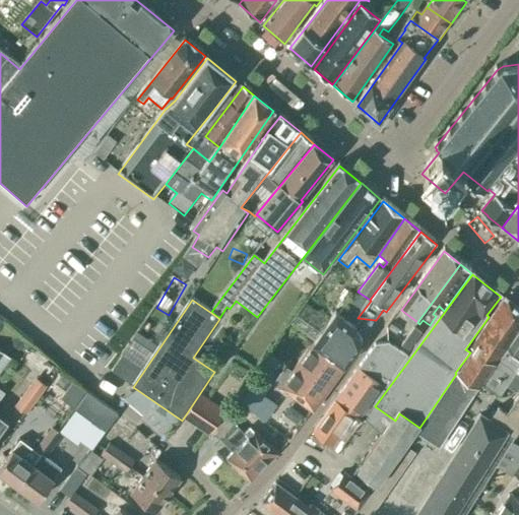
[(419,428),(414,434),(439,450),(478,391),(479,391),(496,367),(518,331),(518,310),(505,300),(471,349),(472,350),(457,374),(456,374),(419,428)]
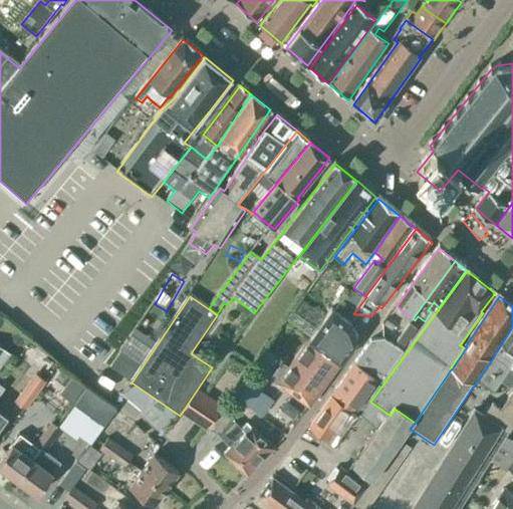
[(309,343),(340,365),(357,342),(351,326),(332,312),(309,343)]
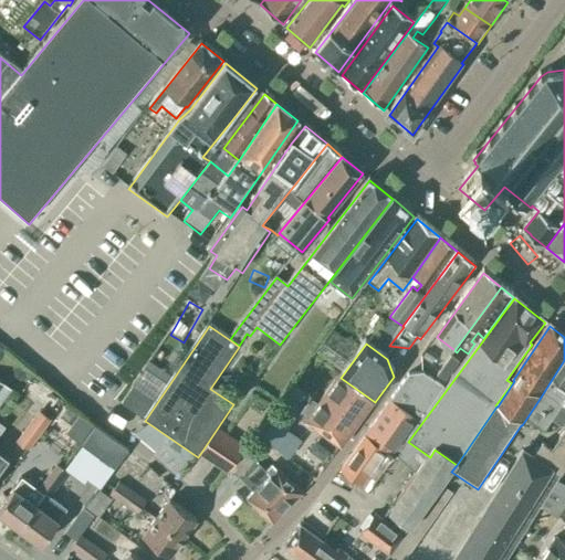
[(451,358),(437,378),(446,384),(460,365),(451,358)]
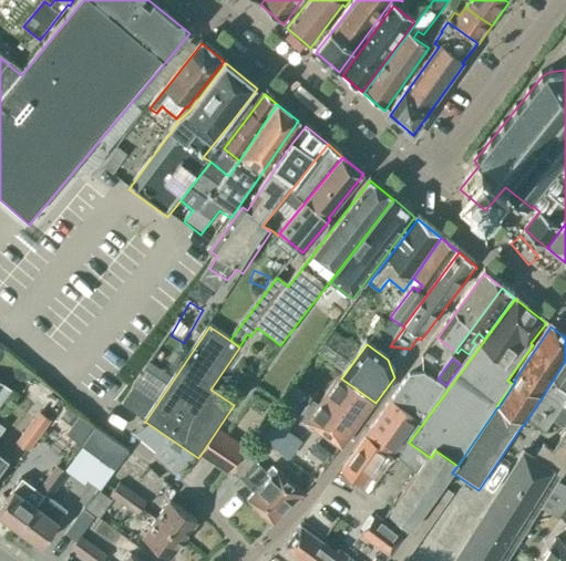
[(563,429),(565,424),(565,364),(524,425),(543,437),(553,423),(563,429)]
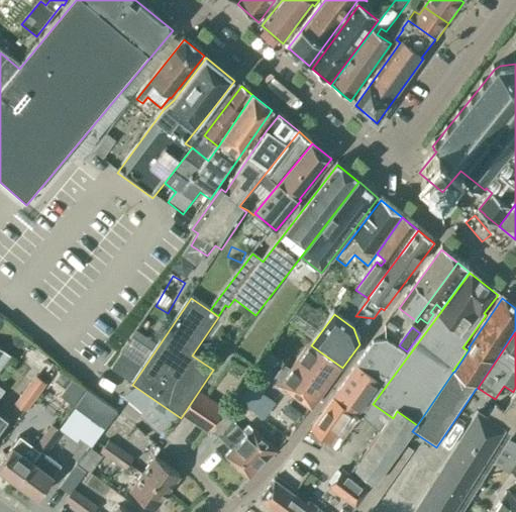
[(405,356),(386,343),(374,345),(357,368),(384,387),(405,356)]
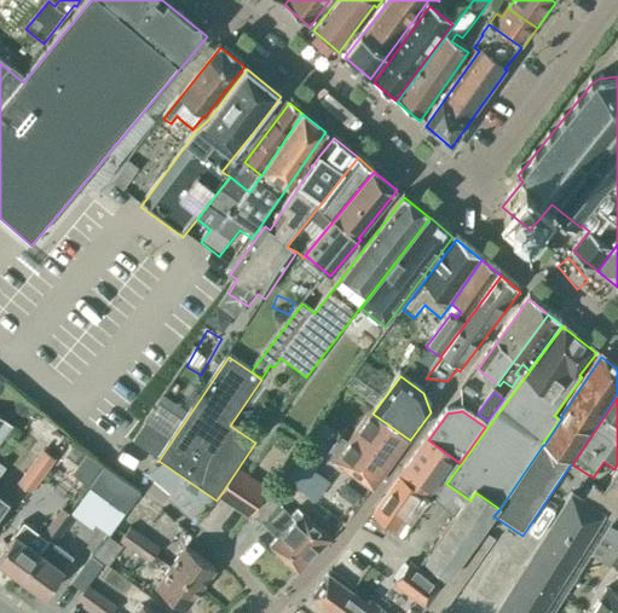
[(410,440),(373,414),(348,446),(341,440),(309,486),(317,492),(336,466),(373,492),(410,440)]
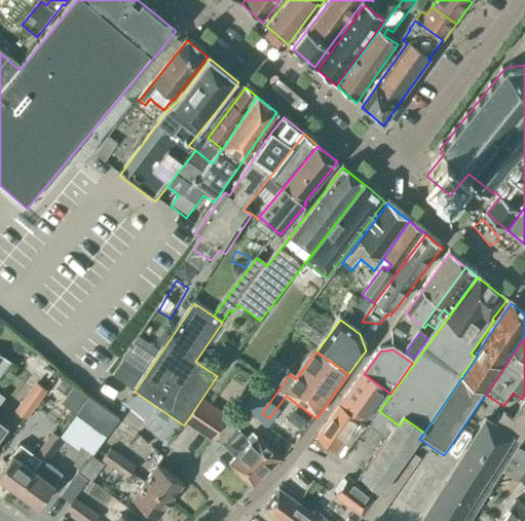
[(111,378),(112,378),(119,384),(120,382),(132,391),(148,367),(137,359),(132,366),(123,360),(111,378)]
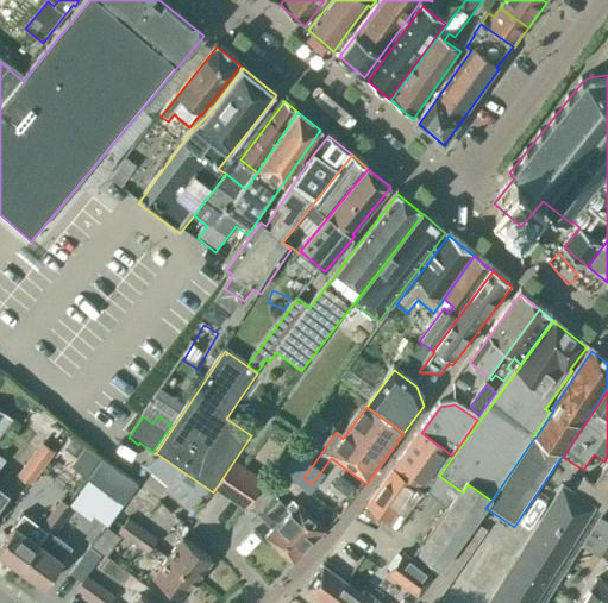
[(420,434),(407,452),(438,473),(451,456),(420,434)]
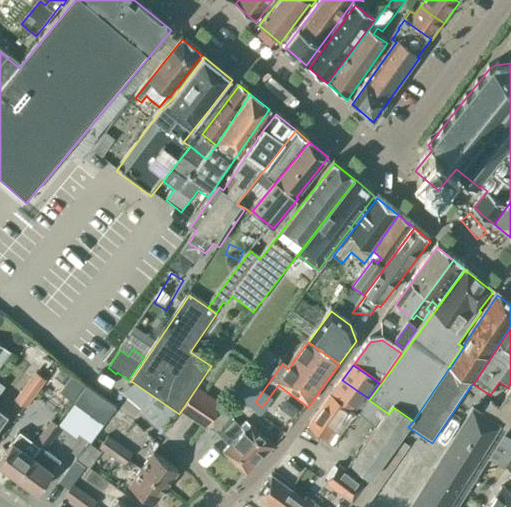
[(13,398),(24,406),(45,376),(34,368),(13,398)]
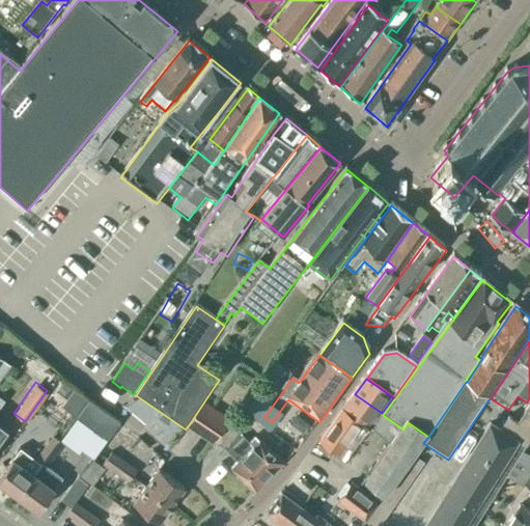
[(355,394),(343,411),(370,430),(382,413),(355,394)]
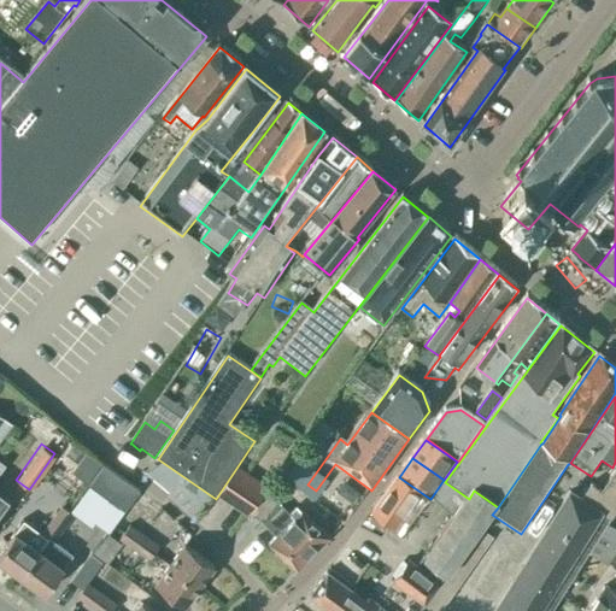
[(268,492),(236,471),(226,485),(217,498),(248,520),(268,492)]
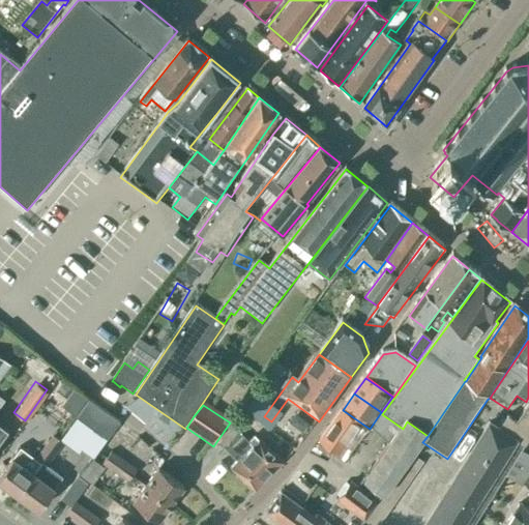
[(528,457),(523,454),(521,453),(524,448),(526,449),(528,444),(528,408),(518,425),(508,418),(500,430),(491,424),(427,524),(474,524),(505,477),(523,489),(528,479),(528,457)]
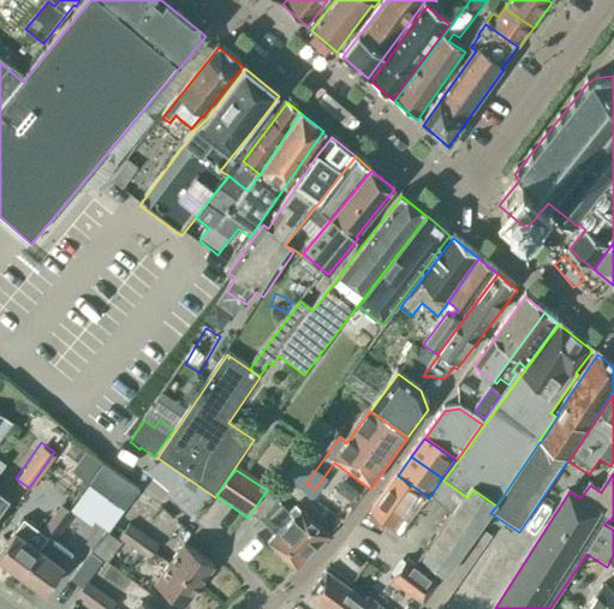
[(429,499),(417,490),(398,477),(370,514),(389,527),(383,536),(395,544),(429,499)]
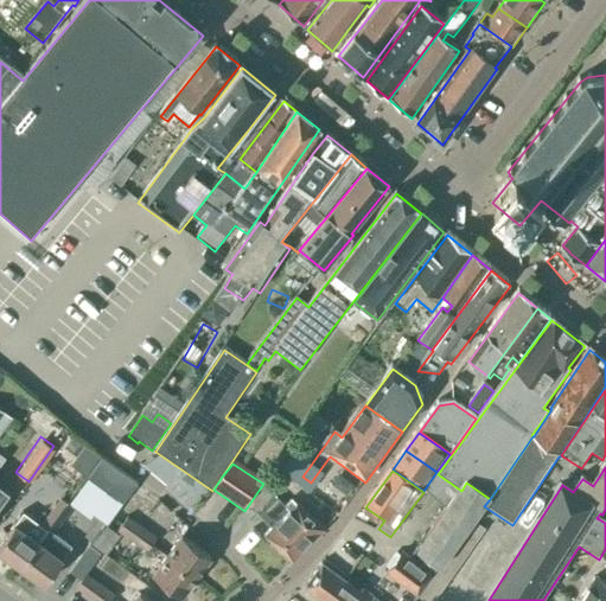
[(274,498),(284,485),(274,474),(248,510),(262,520),(273,531),(266,538),(293,564),(325,532),(292,503),(286,510),(274,498)]
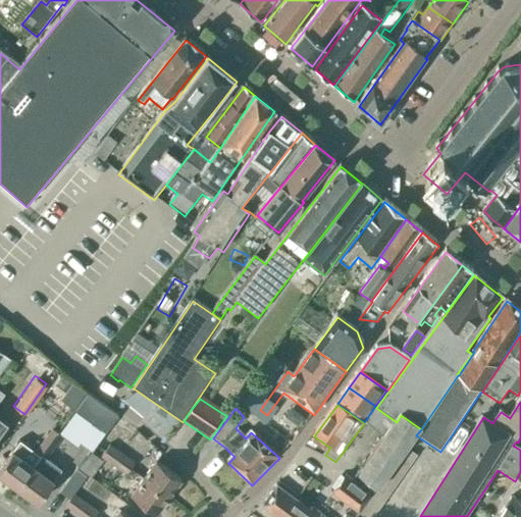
[(421,429),(401,415),(397,422),(359,474),(378,489),(416,435),(421,429)]
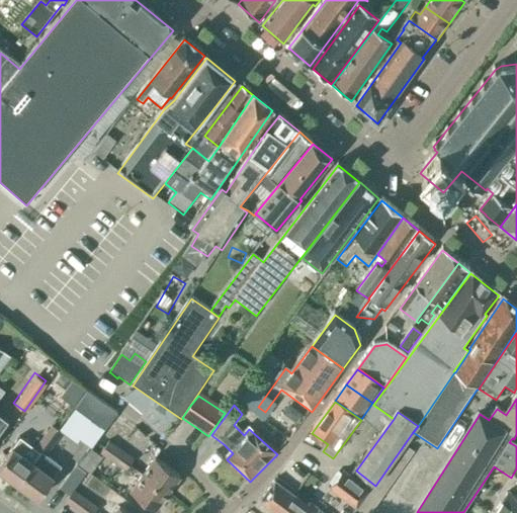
[(99,435),(88,427),(67,457),(78,465),(99,435)]
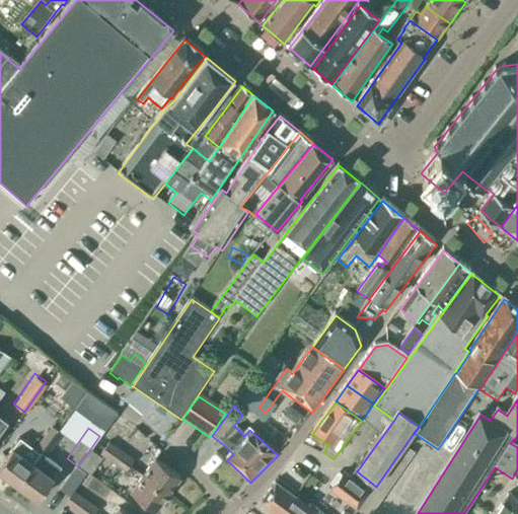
[(34,452),(41,456),(58,433),(52,429),(34,452)]
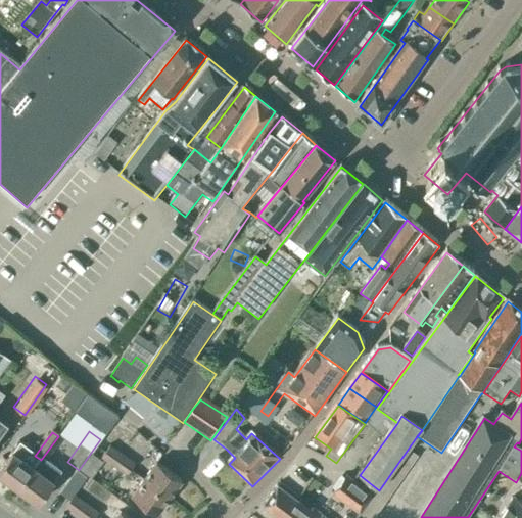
[(64,440),(58,436),(41,460),(47,465),(64,440)]
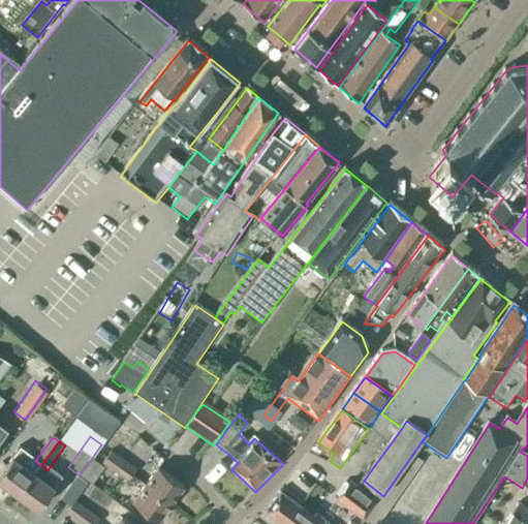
[(137,472),(112,455),(107,460),(132,479),(137,472)]
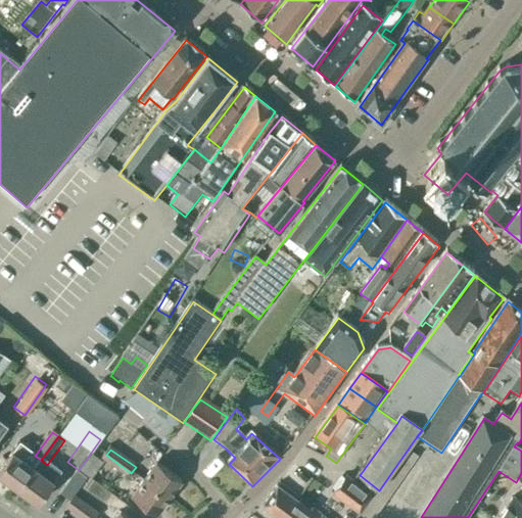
[(0,478),(18,491),(34,470),(13,455),(0,472),(0,478)]
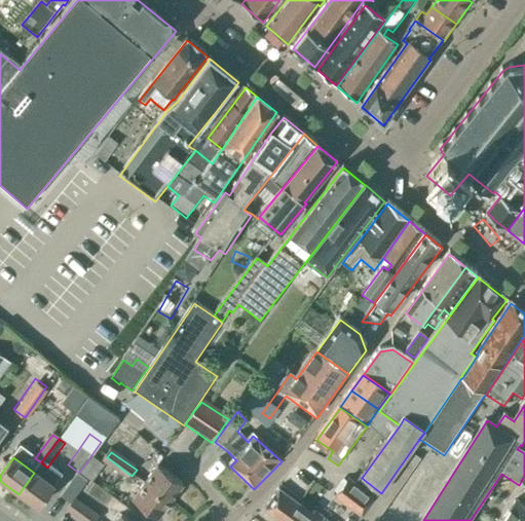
[(132,476),(107,457),(102,463),(127,482),(132,476)]
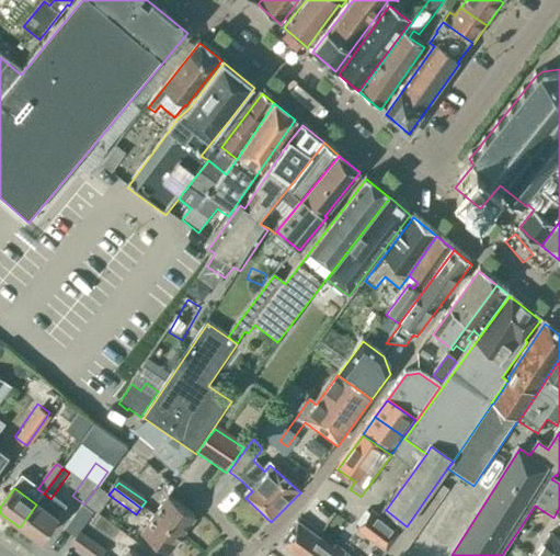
[(36,505),(20,528),(42,544),(58,521),(57,520),(68,505),(57,496),(45,511),(36,505)]
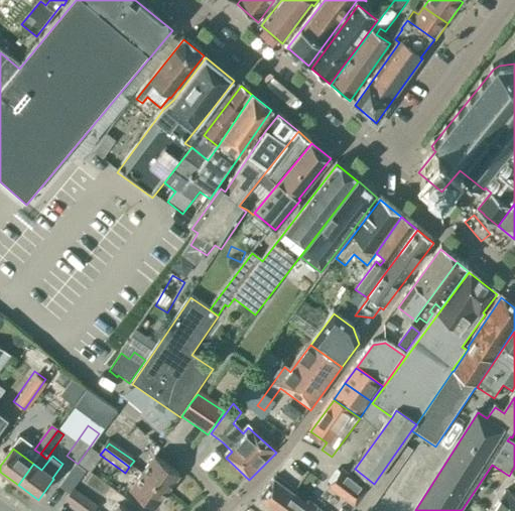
[(142,476),(167,494),(179,478),(154,460),(142,476)]
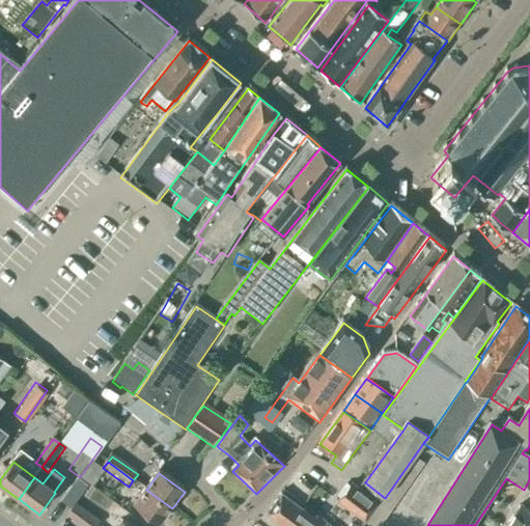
[(365,524),(385,498),(365,482),(359,492),(352,486),(338,503),(346,509),(344,513),(341,511),(332,525),(353,525),(361,525),(363,522),(365,524)]
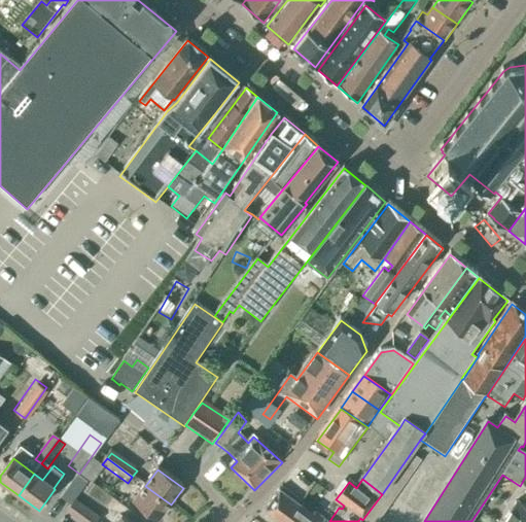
[(171,505),(145,486),(133,503),(158,521),(160,521),(171,505)]
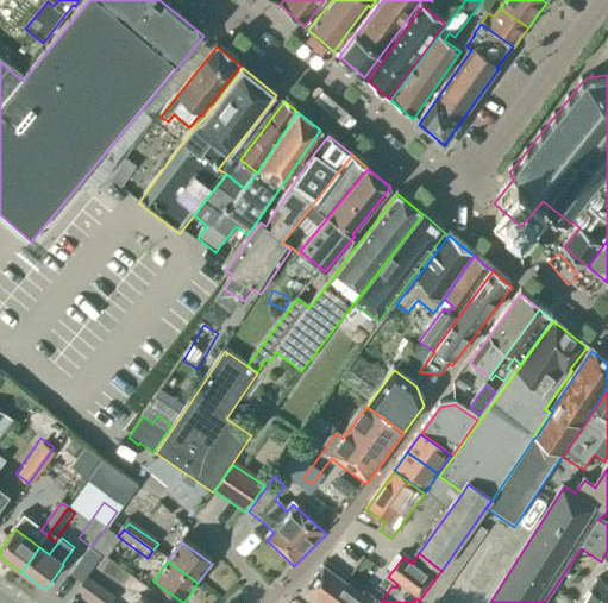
[(362,597),(324,570),(306,592),(320,602),(376,602),(364,594),(362,597)]
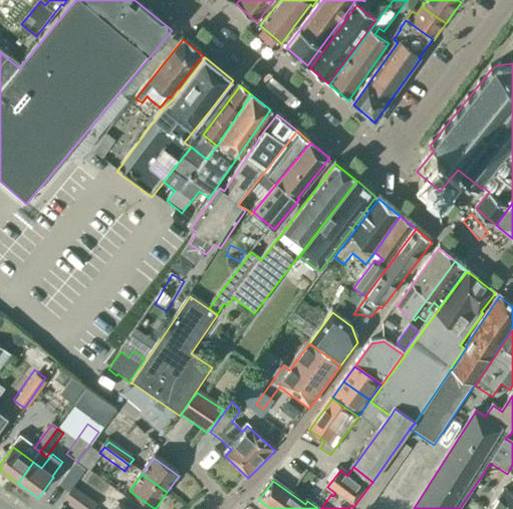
[(370,508),(383,490),(374,483),(356,508),(370,508)]
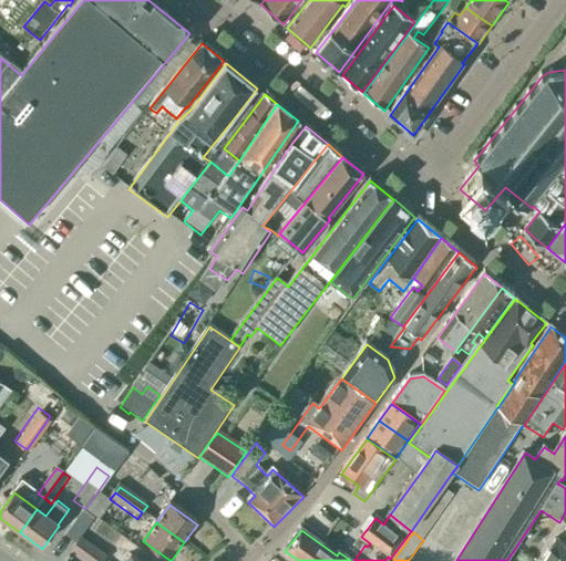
[(107,560),(81,540),(76,547),(95,560),(107,560)]
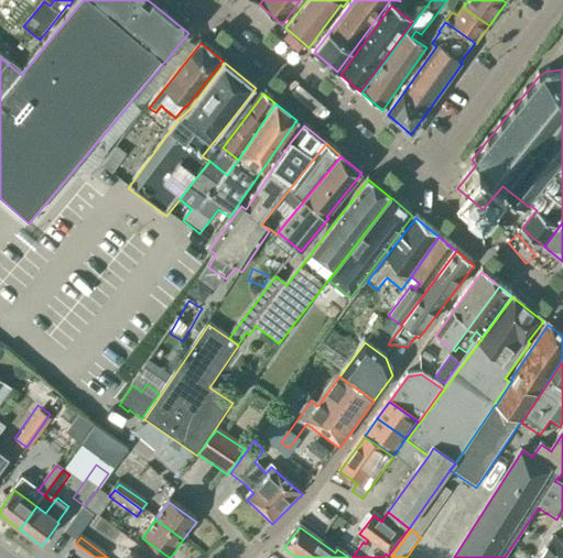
[(562,545),(553,540),(541,557),(562,557),(562,545)]
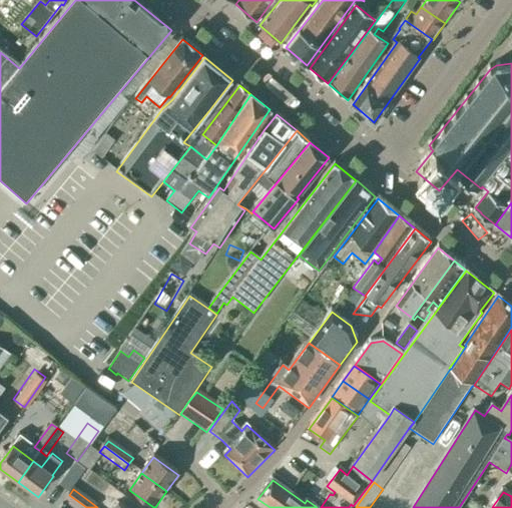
[(86,507),(69,495),(64,500),(74,507),(86,507)]
